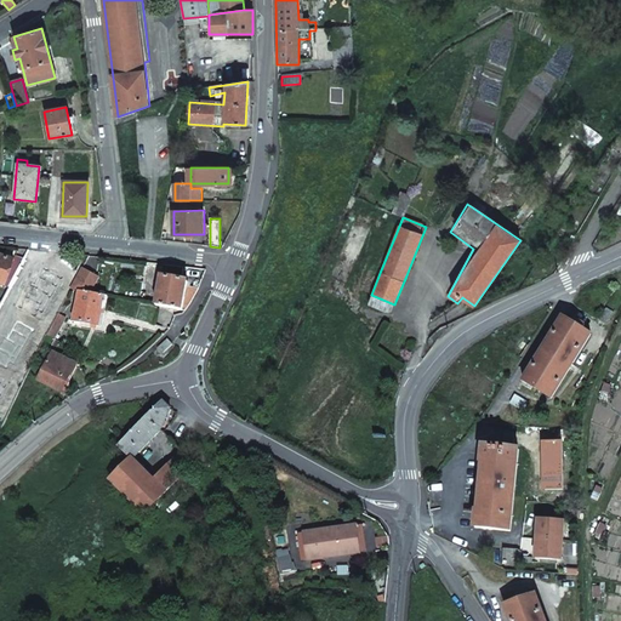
[(21,265),(23,258),(15,257),(13,261),(0,255),(0,285),(7,289),(21,265)]
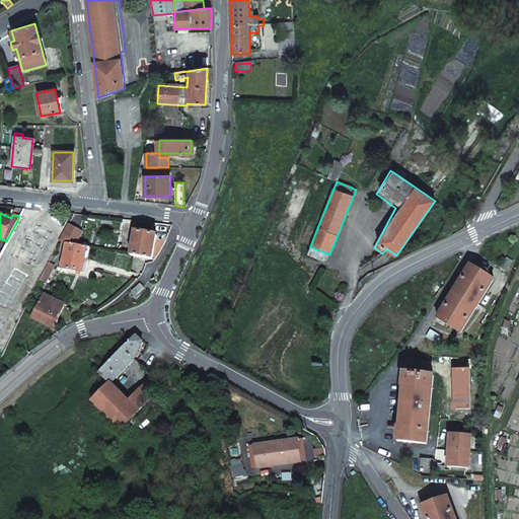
[(73,227),(81,227),(82,217),(75,216),(73,227)]
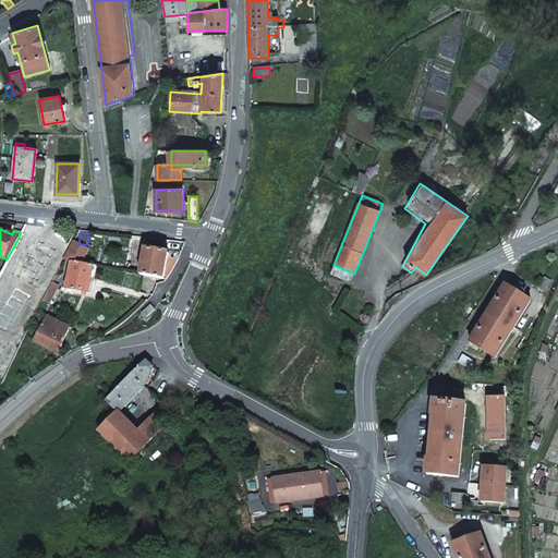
[(25,241),(19,238),(7,259),(0,271),(0,295),(7,299),(14,284),(16,286),(22,278),(19,276),(38,239),(29,234),(25,241)]
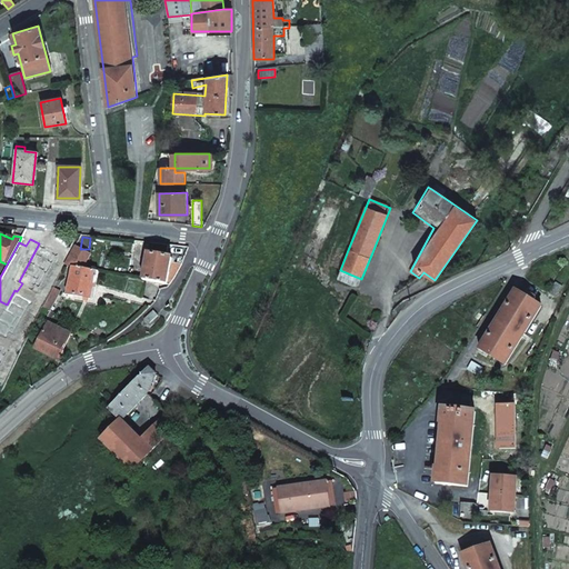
[(141,280),(167,285),(171,258),(147,255),(141,280)]
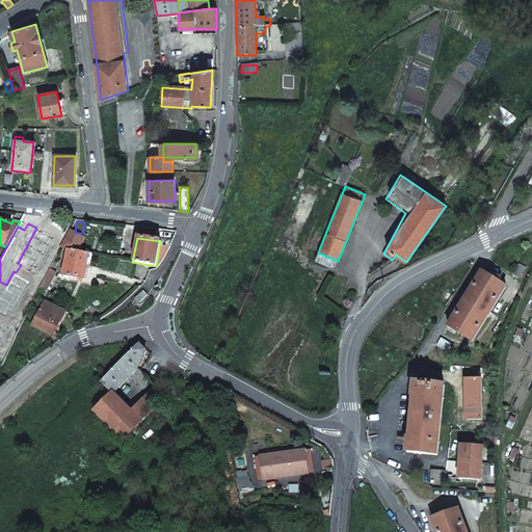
[(91,255),(67,250),(61,276),(83,280),(86,267),(88,267),(91,255)]
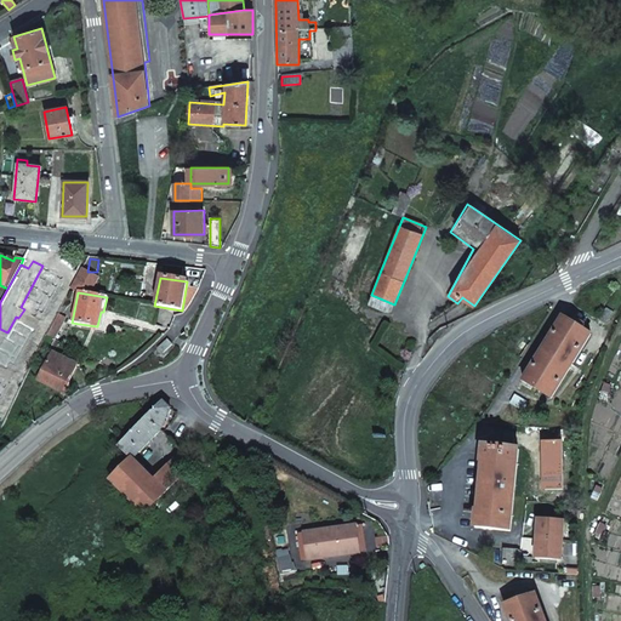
[(539,357),(524,381),(533,387),(530,391),(547,402),(550,398),(552,398),(570,369),(575,371),(577,368),(573,364),(591,335),(590,334),(592,330),(575,319),(573,323),(563,318),(548,342),(545,340),(535,354),(539,357)]
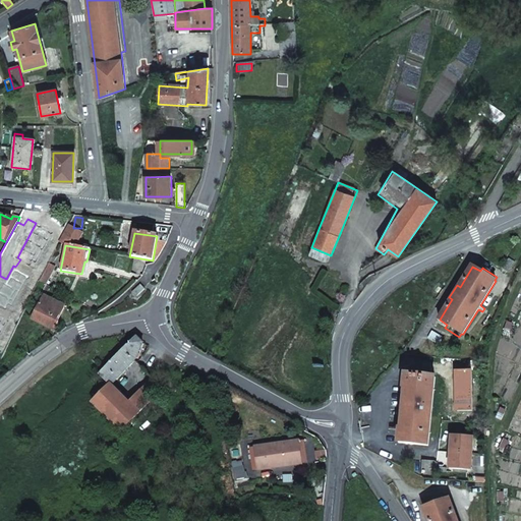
[(345,299),(349,286),(341,282),(332,304),(337,307),(345,299)]
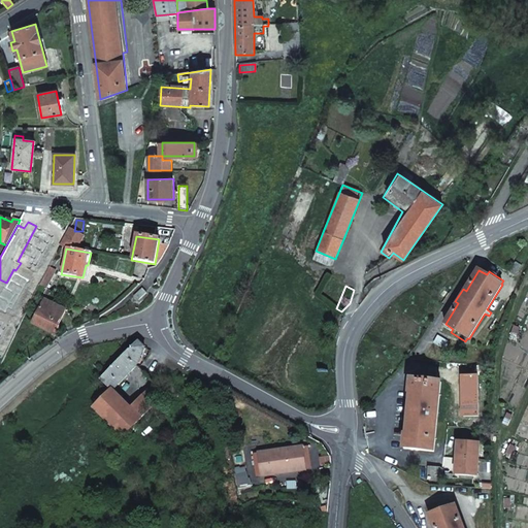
[(50,332),(61,308),(42,299),(30,324),(50,332)]
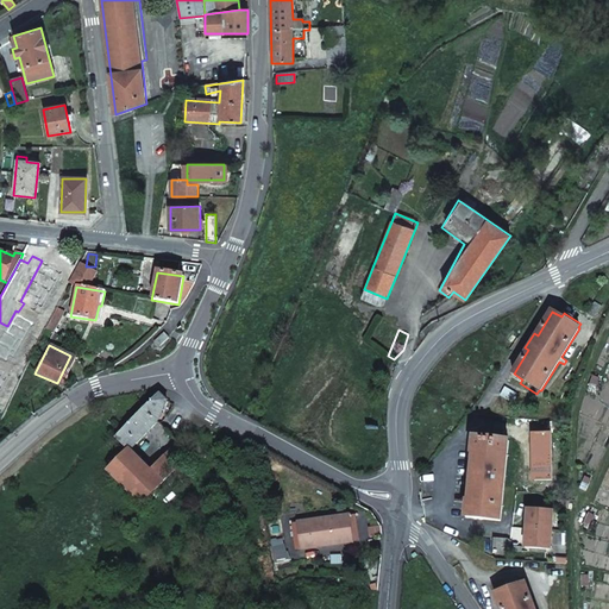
[(597,375),(592,384),(597,387),(602,377),(597,375)]
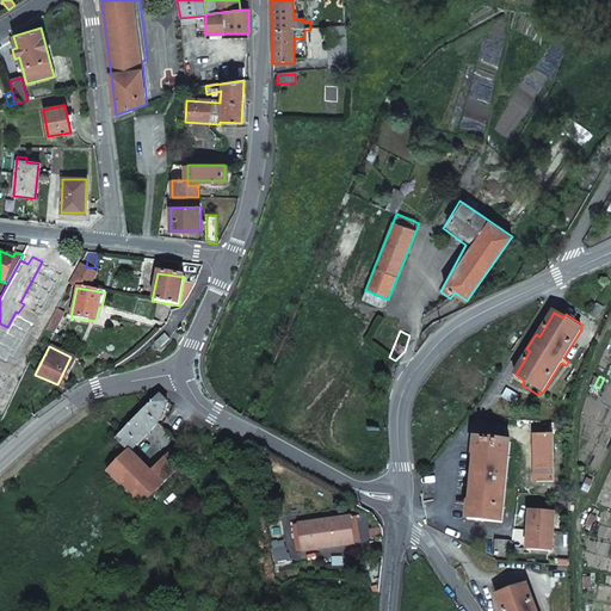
[(116,439),(128,452),(131,451),(159,423),(172,394),(166,388),(116,439)]
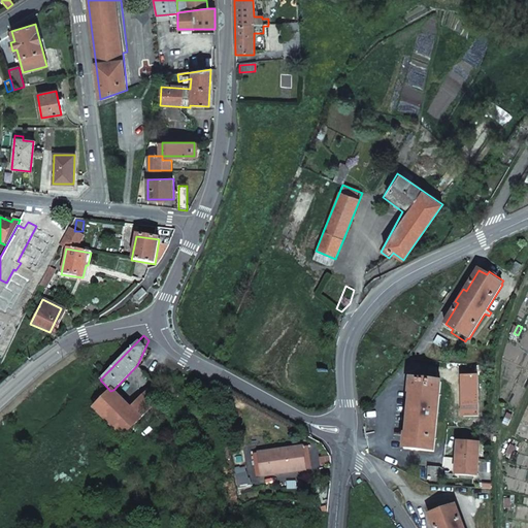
[(444,349),(449,342),(438,335),(434,341),(444,349)]
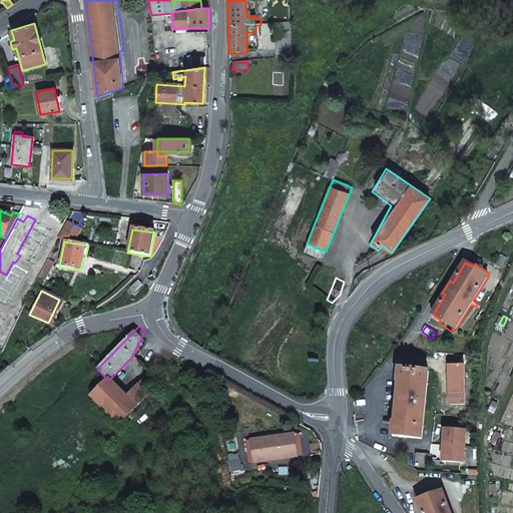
[(400,383),(395,422),(394,422),(393,436),(422,439),(429,372),(400,369),(398,383),(400,383)]
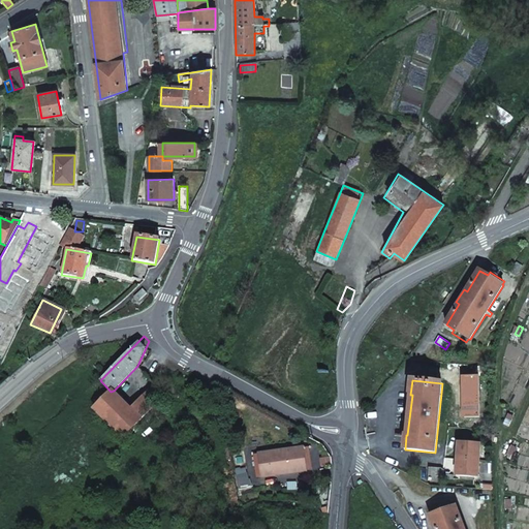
[(94,409),(123,438),(134,427),(166,395),(155,383),(130,409),(114,391),(111,392),(94,409)]
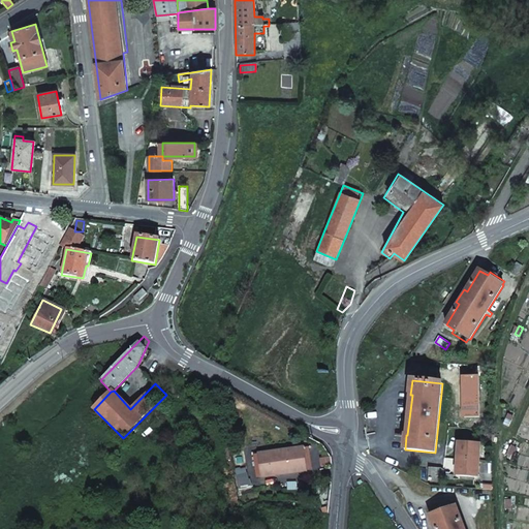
[(470,394),(471,385),(456,384),(455,393),(470,394)]
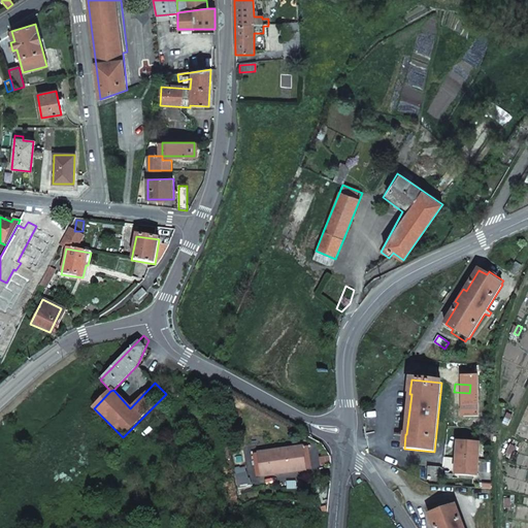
[(458,441),(456,458),(479,459),(480,442),(458,441)]
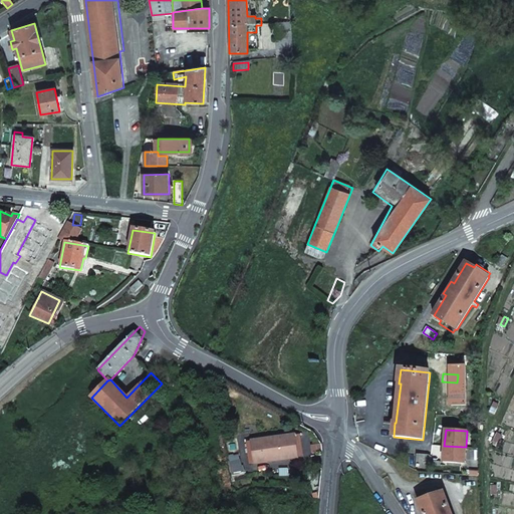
[(499,441),(503,434),(499,431),(495,439),(499,441)]
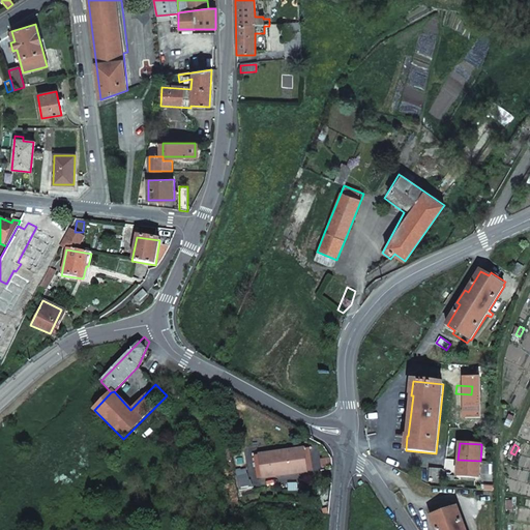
[(307,471),(312,470),(310,448),(304,449),(304,448),(291,450),(272,453),(272,452),(259,454),(259,455),(255,455),(257,477),(262,477),(275,476),(275,475),(294,473),(307,472),(307,471)]
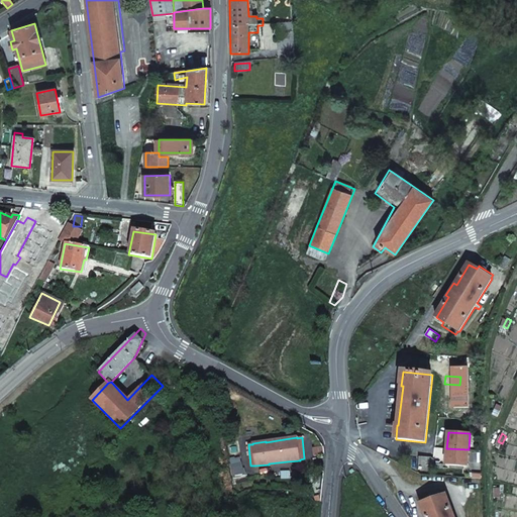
[(446,448),(445,464),(468,466),(469,449),(446,448)]
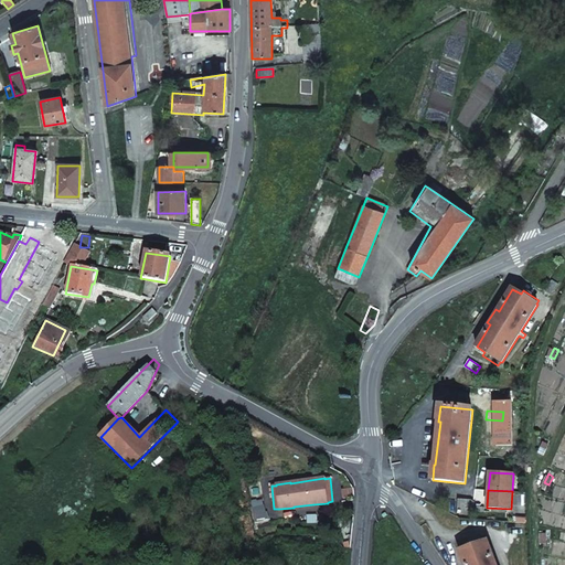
[(473,500),(458,499),(458,518),(461,520),(473,520),(473,500)]
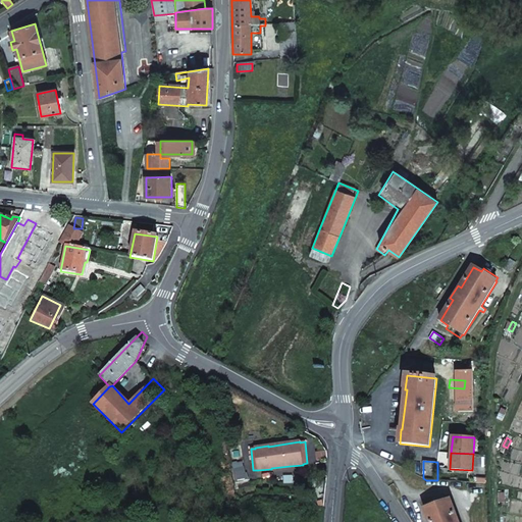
[(458,521),(450,500),(449,500),(448,496),(431,503),(432,506),(424,510),(428,521),(458,521)]
